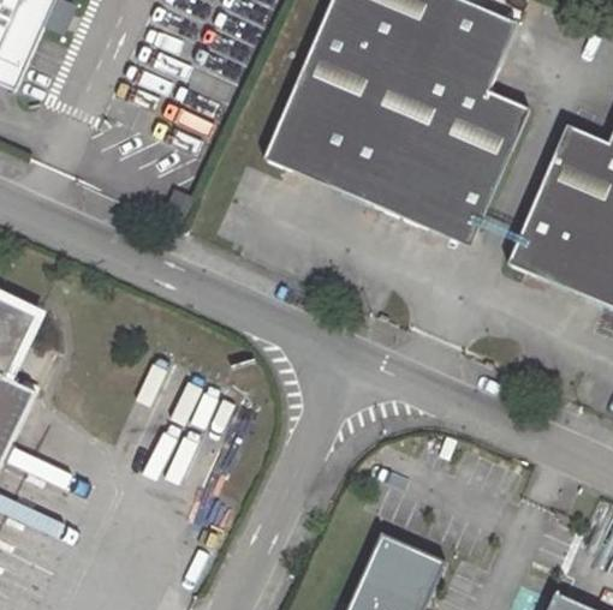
[(0,77),(16,84),(45,21),(60,19),(66,5),(63,0),(0,0),(0,77)]
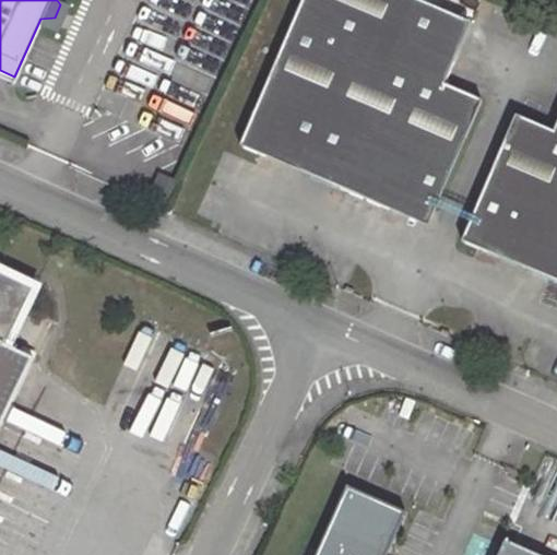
[(442,43),(454,13),(424,0),(299,0),(239,142),(273,156),(280,141),(340,166),(333,182),(399,210),(404,196),(433,208),(481,97),(443,81),(457,49),(442,43)]
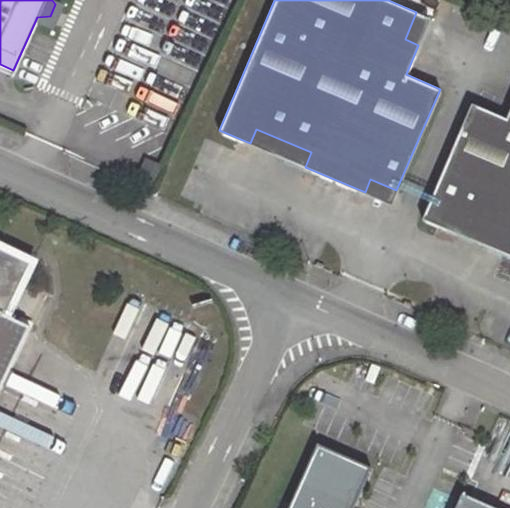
[(431,18),(416,12),(405,39),(418,45),(431,18)]
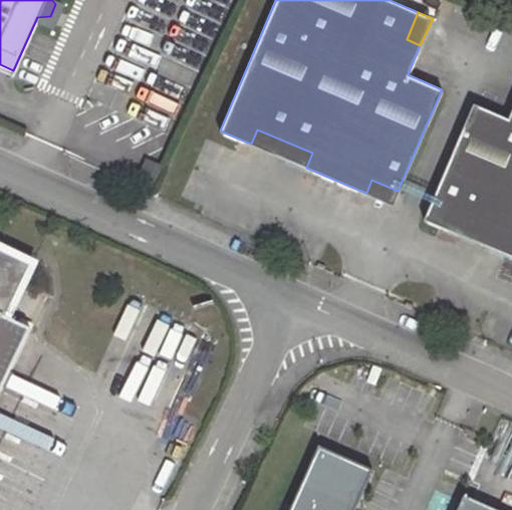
[(511,106),(507,117),(473,102),(424,218),(454,230),(460,216),(511,236),(511,246),(509,253),(511,254),(511,106)]
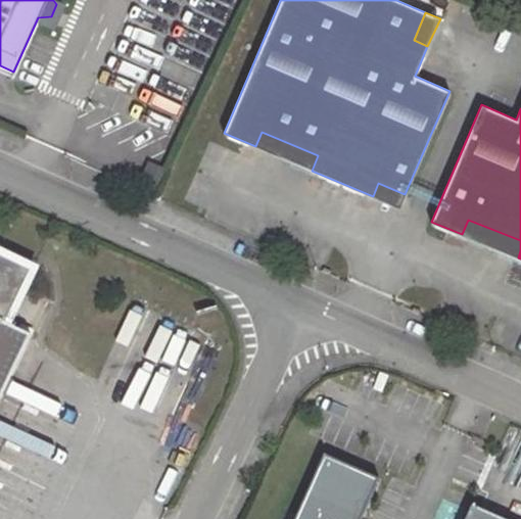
[(255,146),(312,171),(318,155),(262,132),(255,146)]
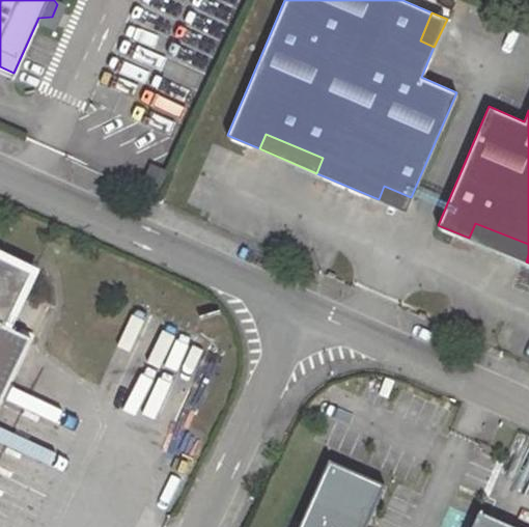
[(137,187),(157,195),(170,167),(150,158),(137,187)]
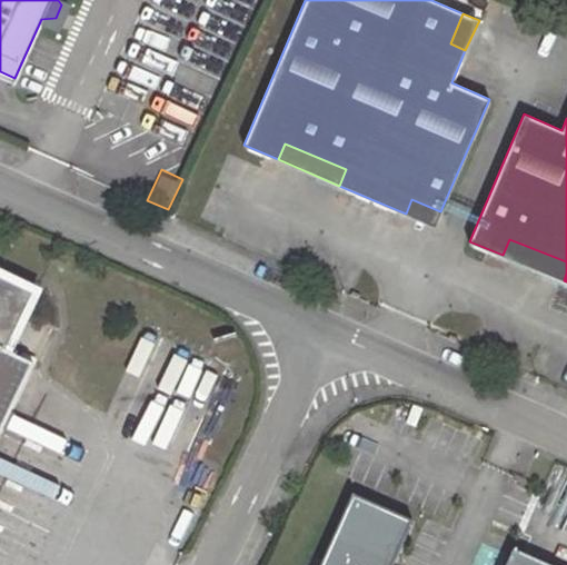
[(435,226),(440,211),(411,199),(406,214),(435,226)]
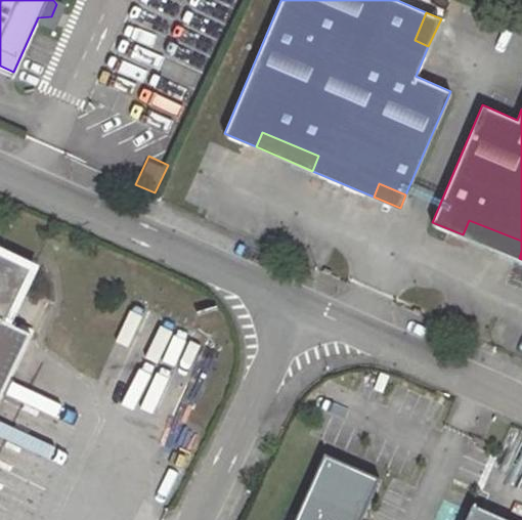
[(521,241),(469,220),(463,234),(519,258),(521,251),(521,241)]
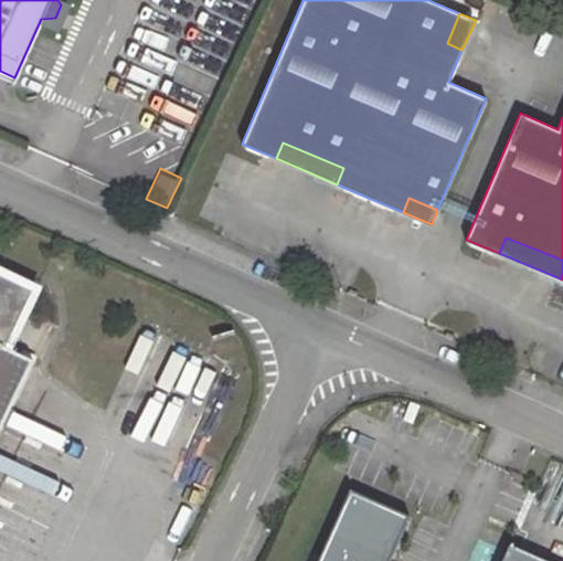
[(0,441),(39,362),(11,348),(40,290),(0,271),(0,441)]
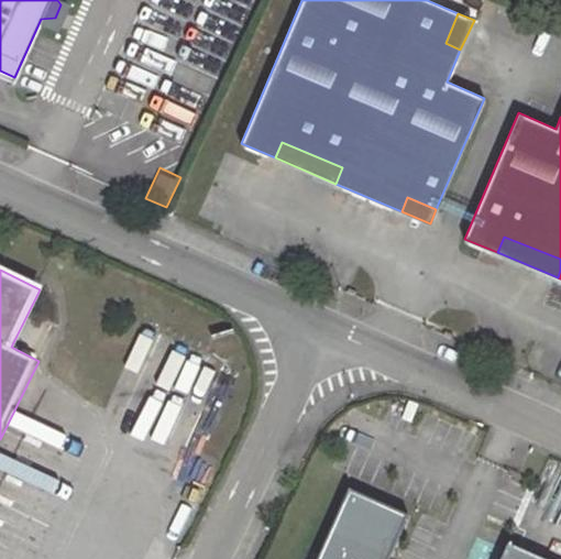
[(318,558),(387,558),(408,513),(350,488),(318,558)]
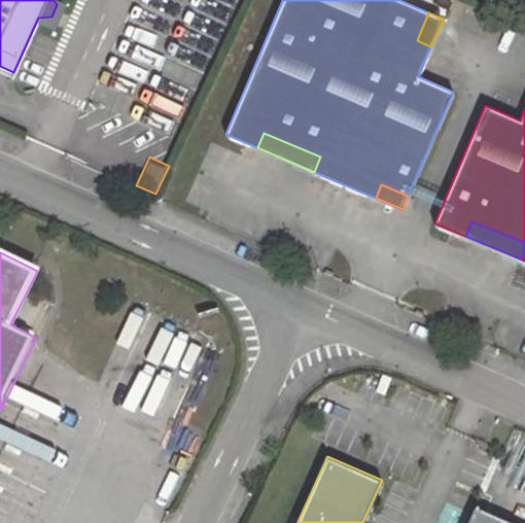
[(467,522),(515,522),(476,506),(467,522)]
